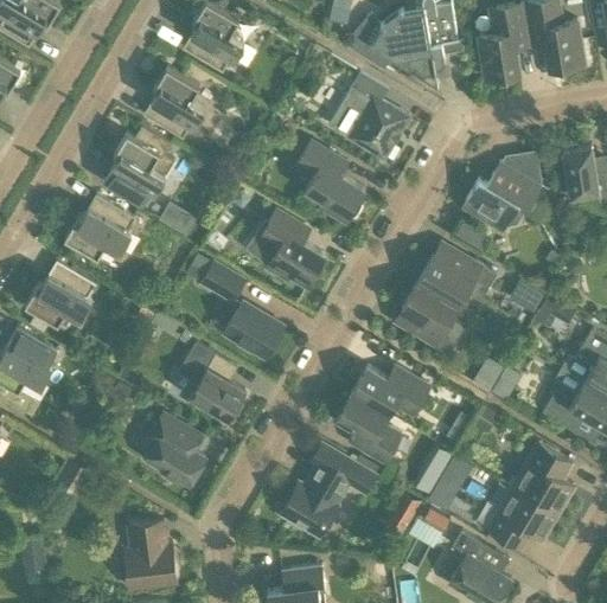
[(0,0),(0,30),(29,47),(43,24),(48,26),(61,4),(53,0),(0,0)]
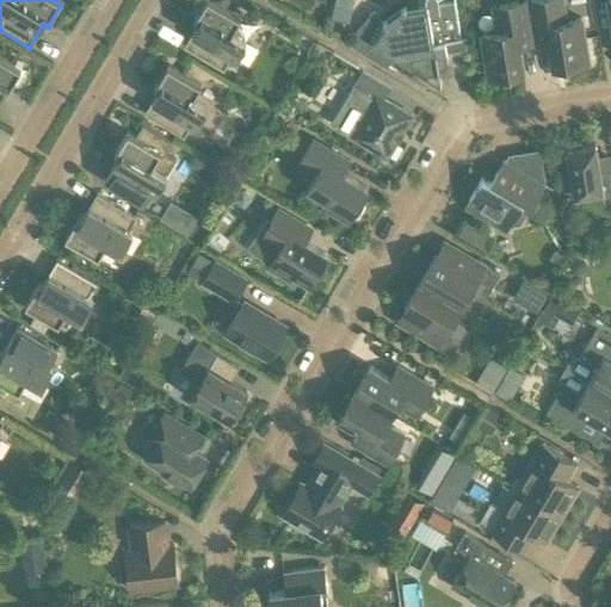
[(255,29),(241,20),(208,0),(193,23),(198,25),(184,49),(224,73),(232,59),(236,61),(255,29)]
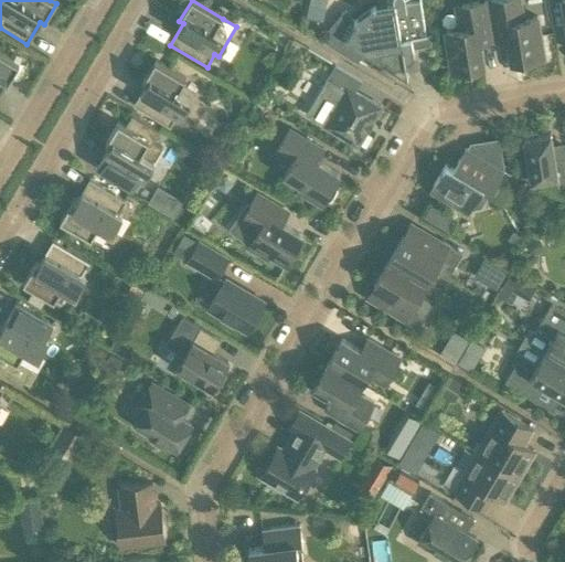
[(422,4),(412,7),(411,1),(409,0),(386,0),(386,6),(387,10),(375,12),(375,11),(374,9),(354,23),(355,25),(344,42),(394,72),(395,70),(401,70),(405,67),(408,65),(412,62),(415,57),(414,57),(411,40),(427,36),(422,4)]
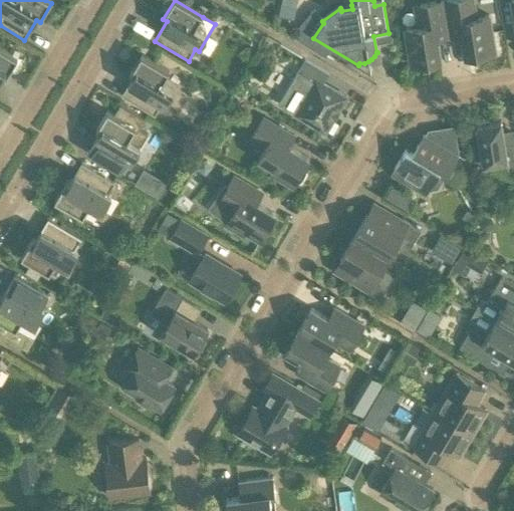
[(464,0),(444,3),(449,34),(461,32),(465,58),(495,54),(489,18),(476,20),(474,10),(469,11),(467,0),(464,0)]
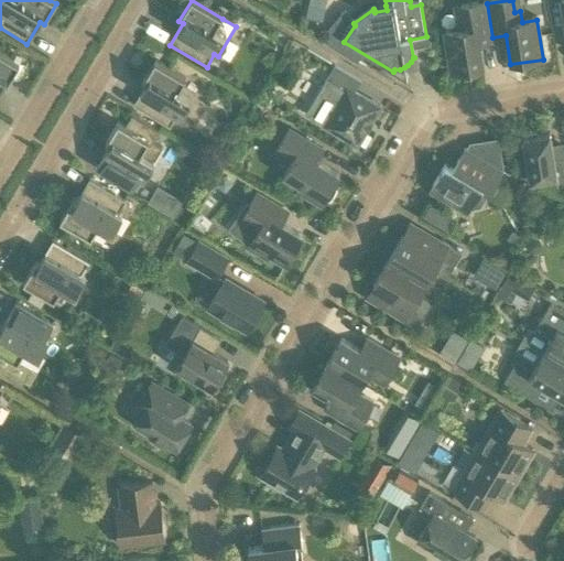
[(492,38),(487,3),(461,8),(463,21),(457,21),(459,32),(445,35),(451,74),(484,69),(478,40),(492,38)]
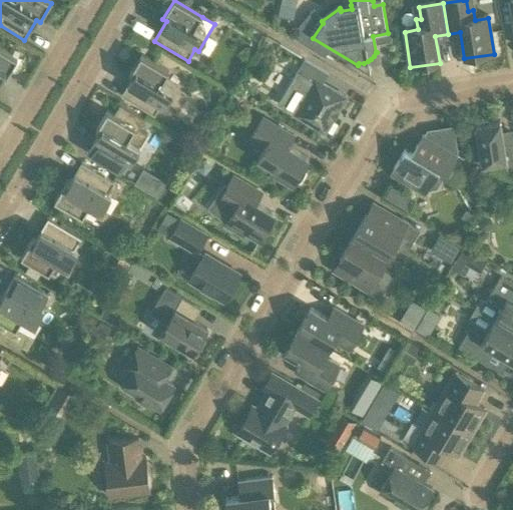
[(0,48),(0,81),(3,76),(6,79),(18,59),(0,48)]
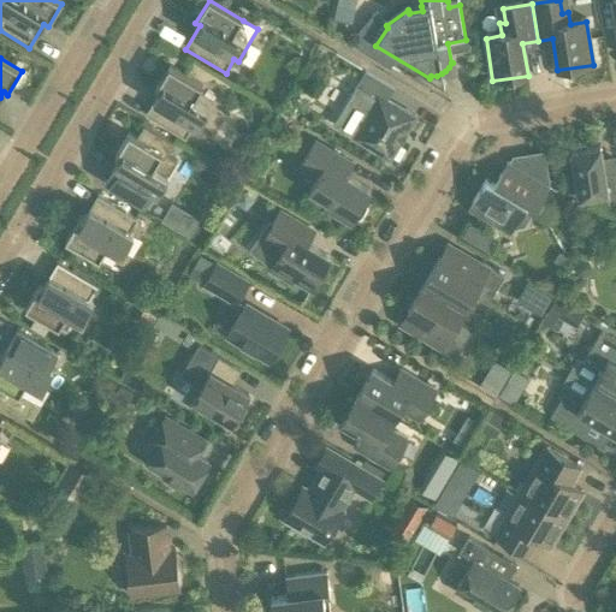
[(199,130),(208,112),(194,104),(202,88),(169,67),(155,90),(159,93),(146,117),(185,141),(194,128),(199,130)]
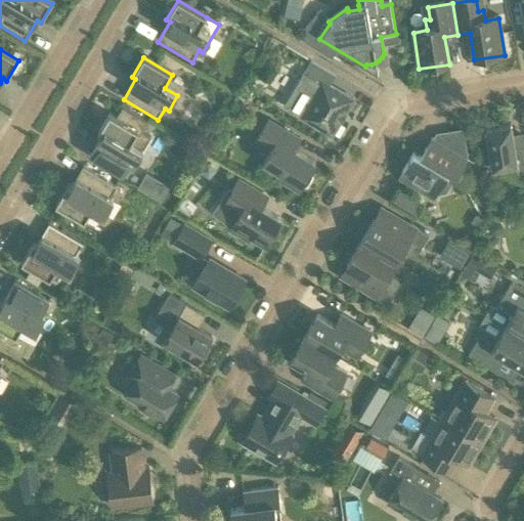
[(311,62),(303,77),(284,109),(301,118),(300,119),(332,138),(353,101),(330,88),(336,78),(311,62)]
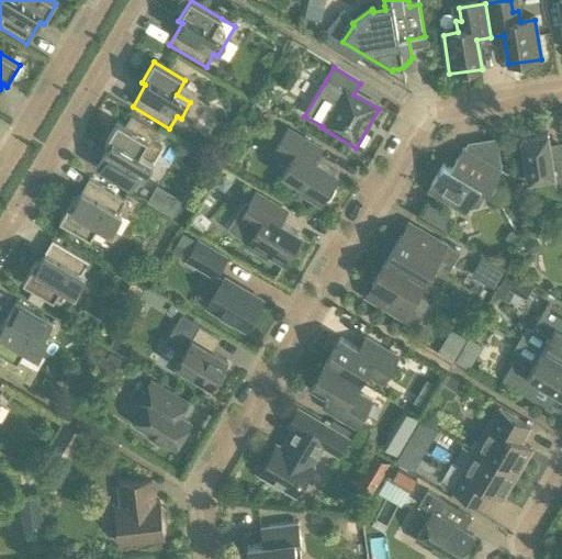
[(121,125),(117,123),(105,145),(109,147),(96,169),(133,190),(141,178),(144,180),(161,149),(148,142),(155,132),(127,115),(121,125)]
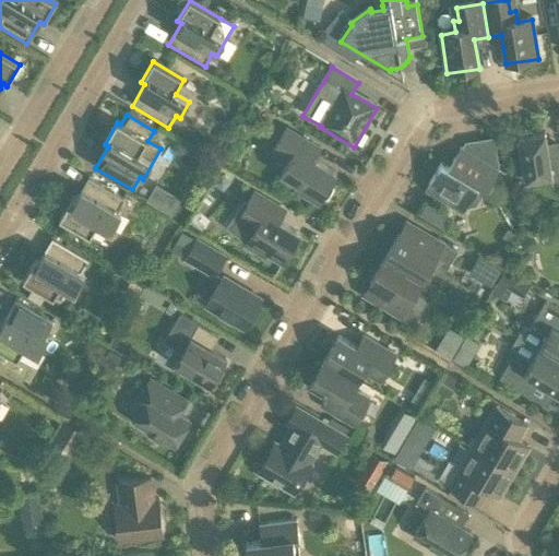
[(306,157),(312,146),(286,131),(273,153),(288,163),(281,175),(301,188),(298,192),(319,204),(322,199),(325,201),(328,199),(333,190),(333,187),(331,185),(336,176),(306,157)]
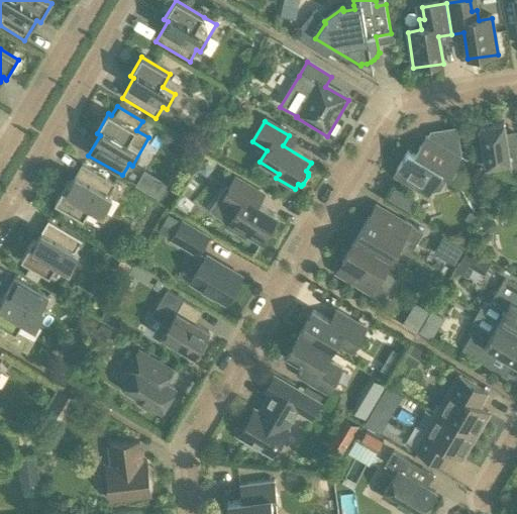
[(482,128),(480,129),(486,169),(509,165),(510,170),(516,169),(516,137),(509,139),(506,137),(504,125),(494,126),(491,124),(484,125),(482,128)]
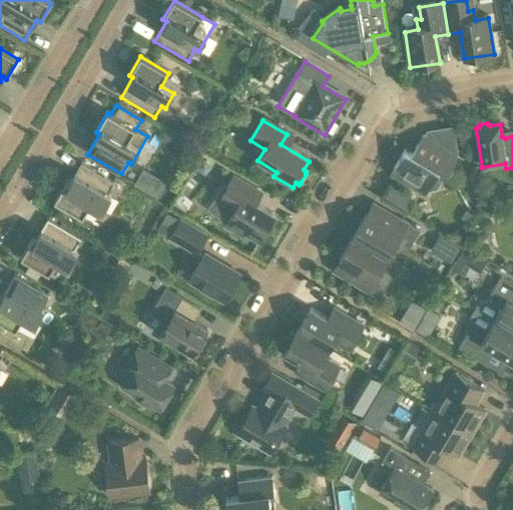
[(412,156),(405,151),(390,176),(425,196),(438,190),(445,177),(446,178),(458,158),(423,137),(412,156)]
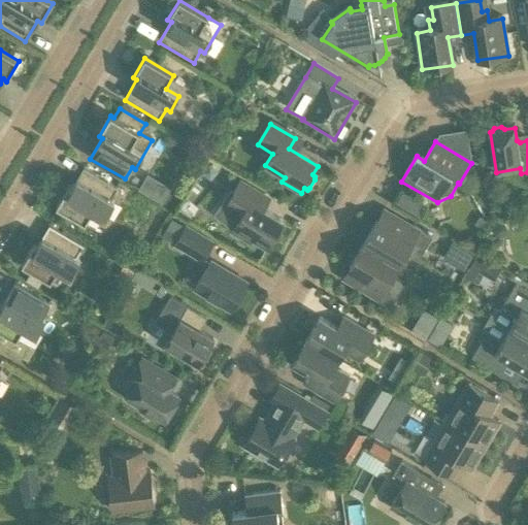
[(68,228),(74,219),(85,225),(93,211),(106,219),(114,204),(111,202),(119,190),(84,169),(71,190),(68,188),(56,207),(66,212),(60,223),(68,228)]
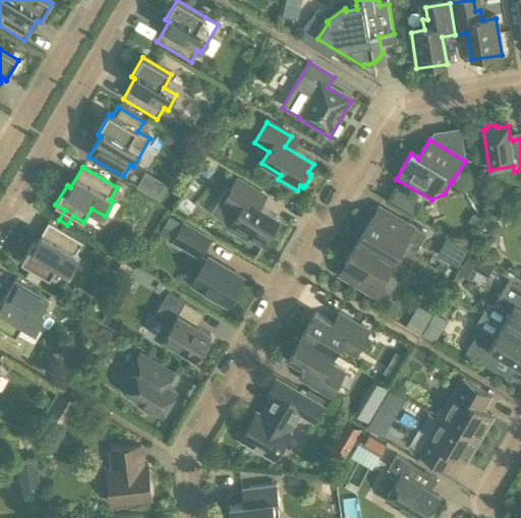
[(162,199),(170,183),(145,170),(136,186),(162,199)]
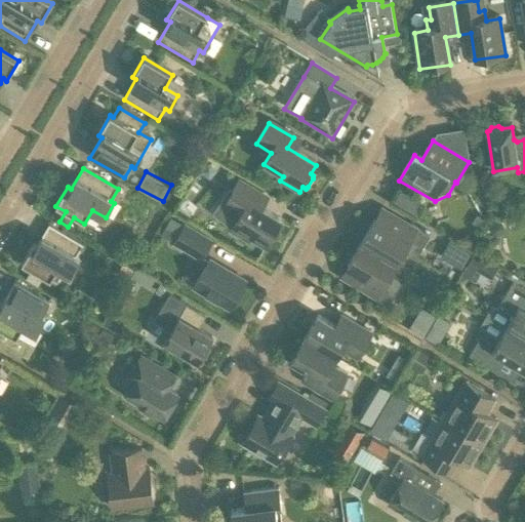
[(239,183),(226,204),(233,209),(231,212),(239,217),(231,233),(248,243),(250,240),(266,249),(281,223),(256,207),(263,197),(239,183)]
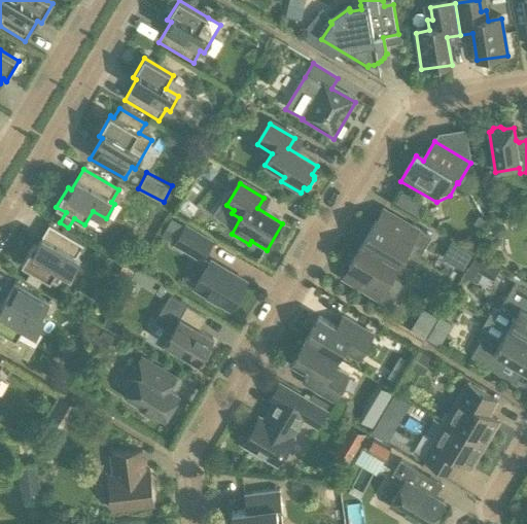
[(396,201),(419,214),(426,202),(403,188),(396,201)]
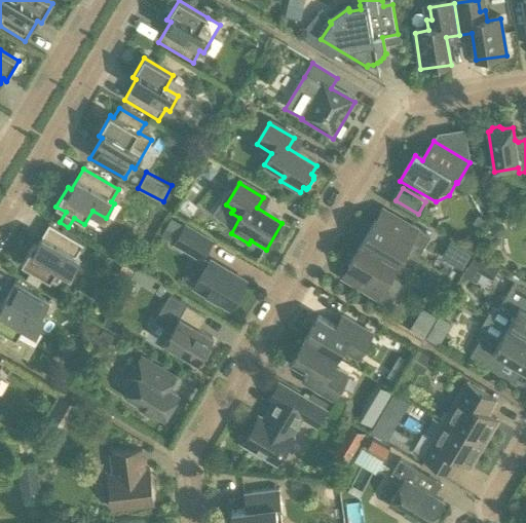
[(430,238),(404,223),(397,235),(375,222),(362,246),(397,266),(404,255),(416,262),(430,238)]
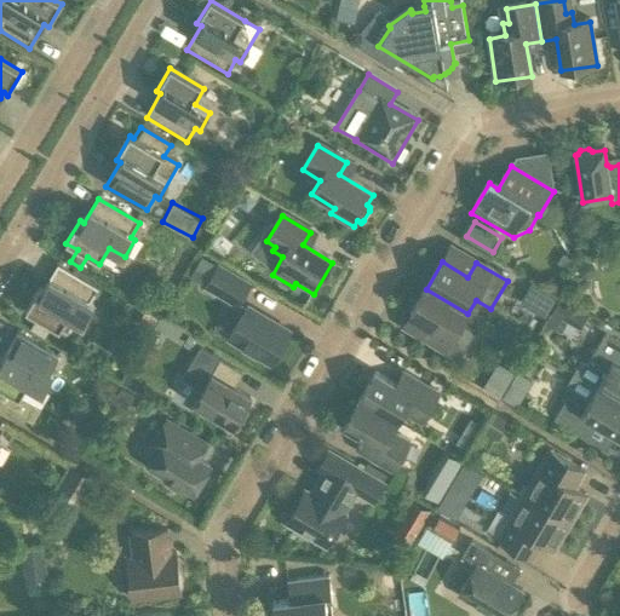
[(90,305),(98,291),(58,266),(44,291),(39,288),(26,311),(59,332),(69,316),(84,324),(95,308),(90,305)]
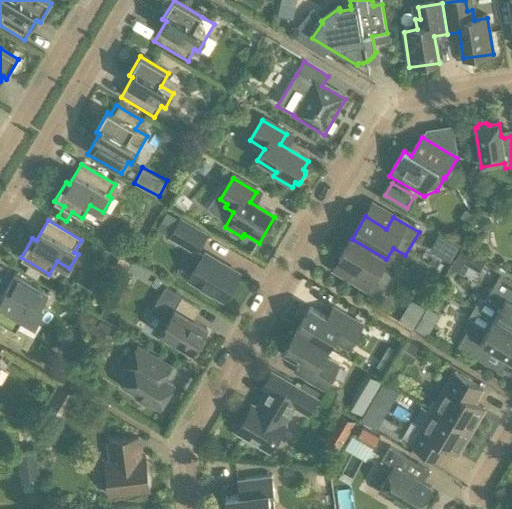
[(180,223),(170,239),(196,254),(205,238),(180,223)]
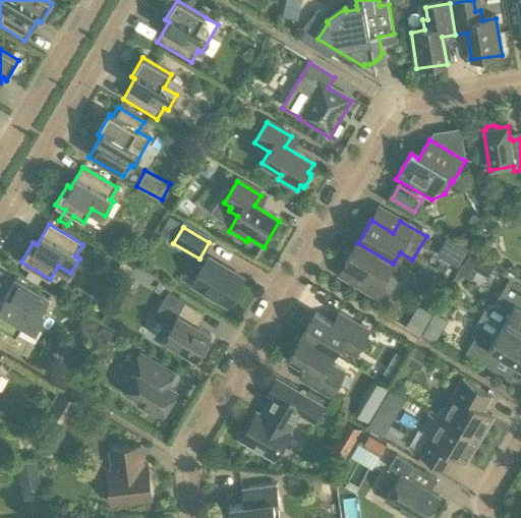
[(447,237),(437,254),(457,267),(467,249),(447,237)]
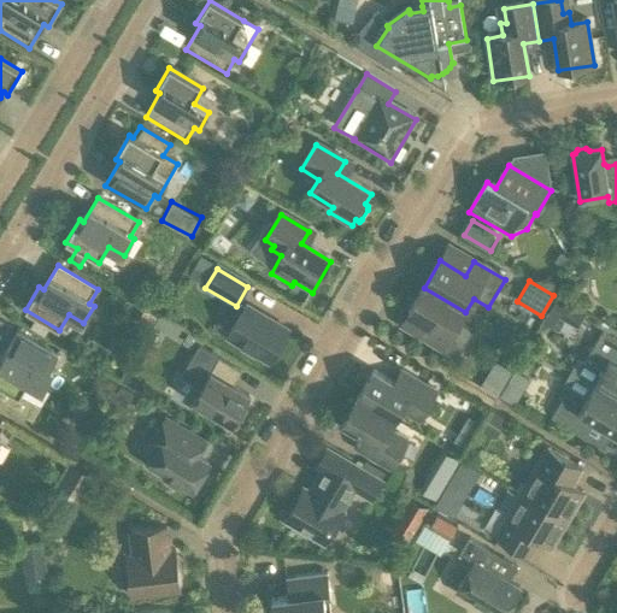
[(465,312),(424,288),(409,314),(434,330),(425,343),(456,363),(472,335),(458,325),(465,312)]
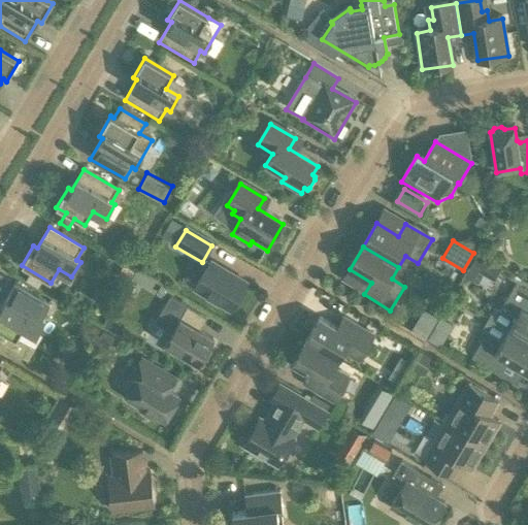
[(246,285),(210,264),(195,291),(230,312),(246,285)]
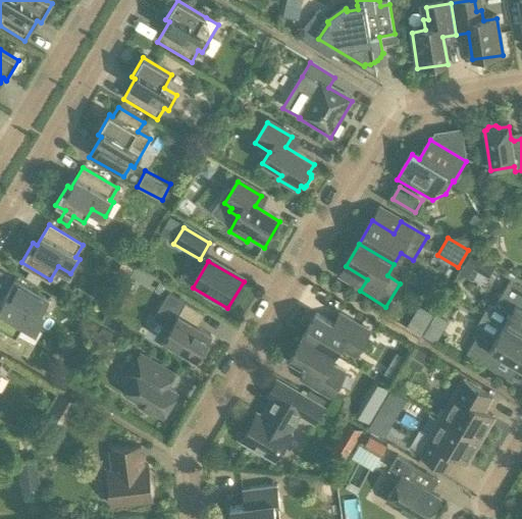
[(467,280),(473,270),(465,266),(459,275),(467,280)]
